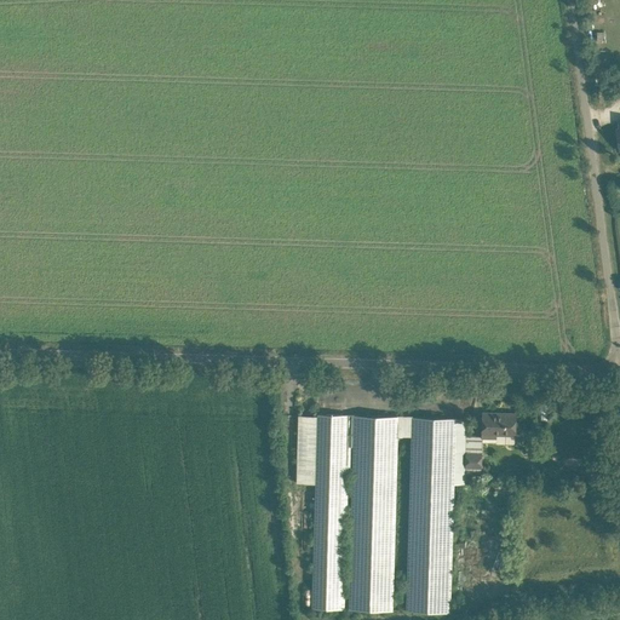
[(591,18),(592,40),(607,39),(607,18),(591,18)]
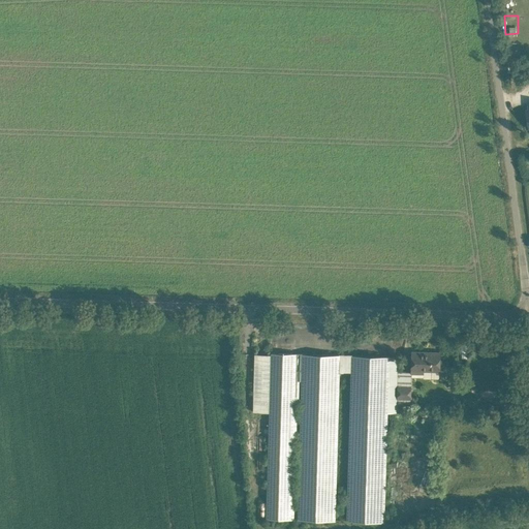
[(412,351),(411,372),(423,373),(423,370),(440,371),(440,352),(412,351)]
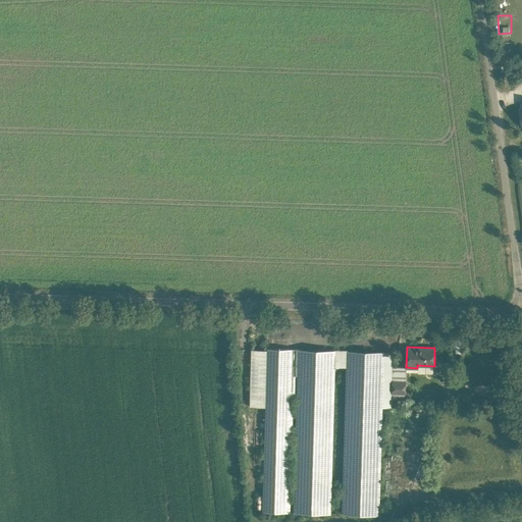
[(251,349),(250,406),(265,407),(262,512),(266,512),(290,513),(291,506),(293,430),(293,425),(294,413),(294,394),(296,394),(297,375),(298,375),(298,381),(297,413),(297,425),(296,459),(294,506),(294,513),(330,514),(330,508),(334,367),(347,367),(343,508),(343,514),(379,516),(382,406),(392,407),(392,399),(392,394),(392,385),(393,379),(393,367),(393,352),(267,348),(267,350),(251,349)]
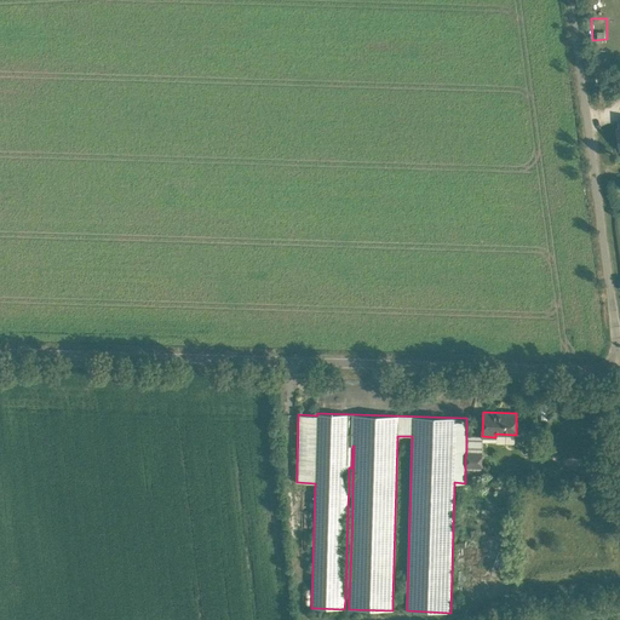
[(465,458),(465,468),(466,468),(466,472),(481,474),(481,469),(482,469),(482,452),(466,451),(465,458)]
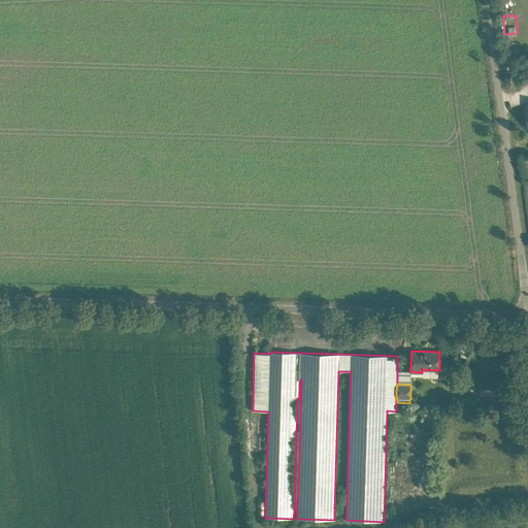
[(435,422),(436,415),(421,414),(421,421),(435,422)]
